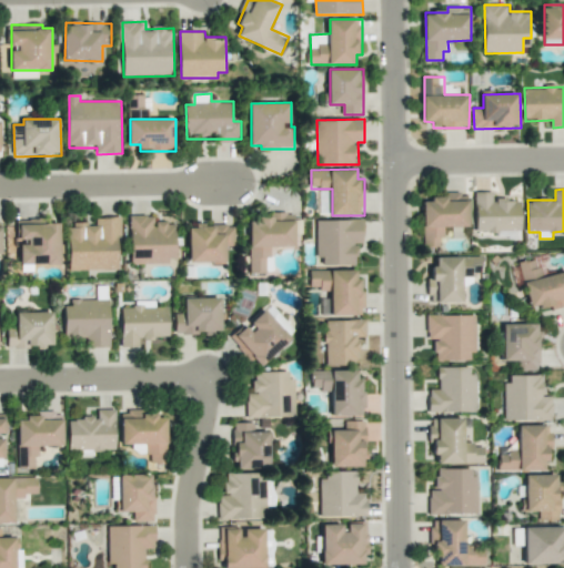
[(524,231),(523,199),(495,200),(495,192),(476,192),(477,232),(524,231)]
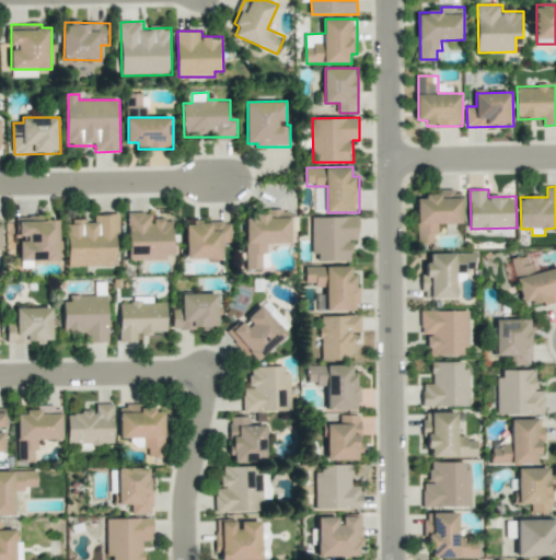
[(418,198),(419,243),(438,243),(438,224),(464,223),(463,190),(427,191),(427,198),(418,198)]
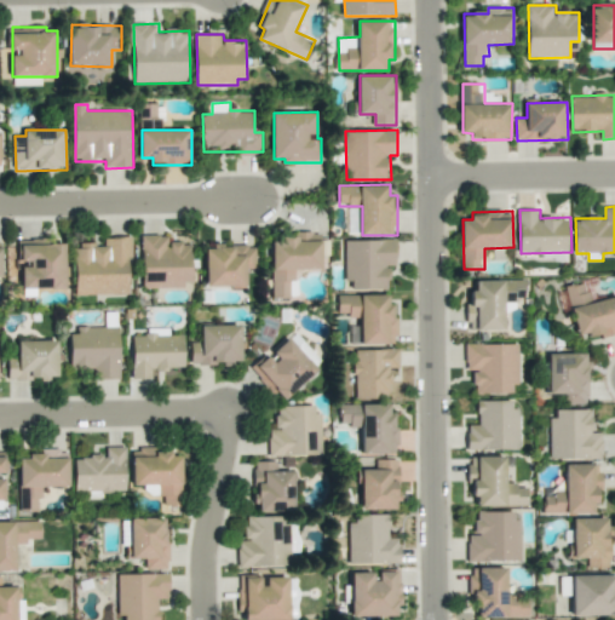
[(291,299),(291,280),(297,280),(297,270),(322,270),(323,233),(297,233),(297,236),(285,236),(285,242),(274,242),(274,298),(291,299)]
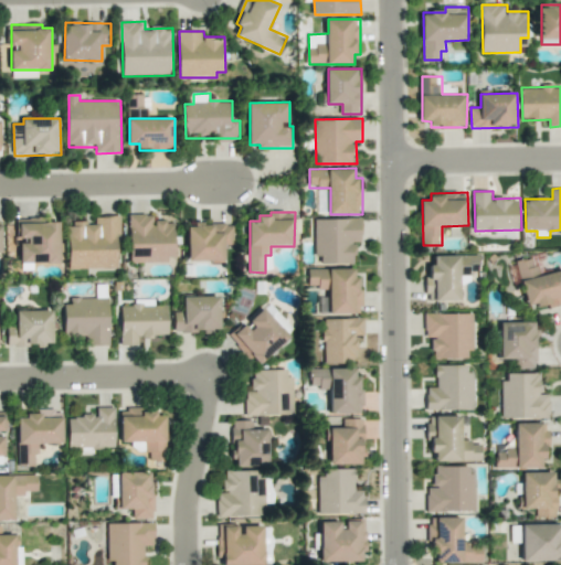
[(169,263),(169,256),(177,256),(177,221),(155,222),(155,214),(131,215),(131,263),(169,263)]
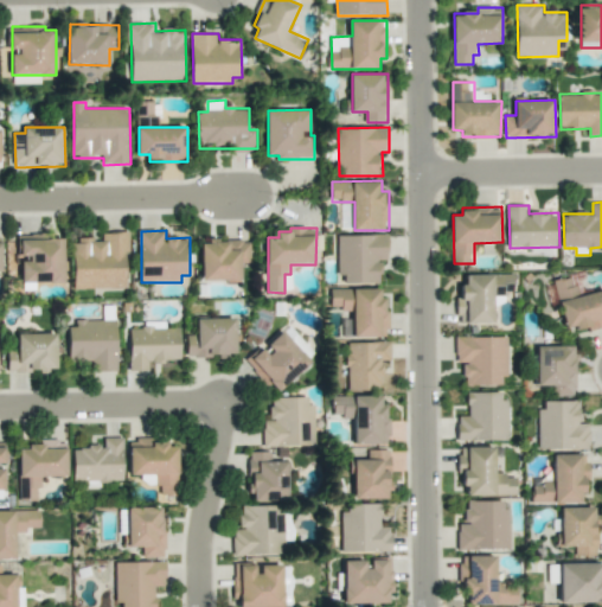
[(76,289),(129,288),(128,232),(100,232),(100,237),(76,238),(76,289)]
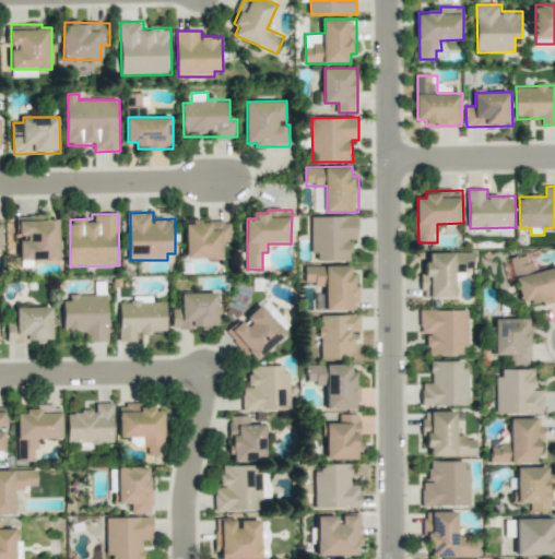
[(314,216),(315,261),(353,261),(352,239),(359,239),(359,216),(314,216)]
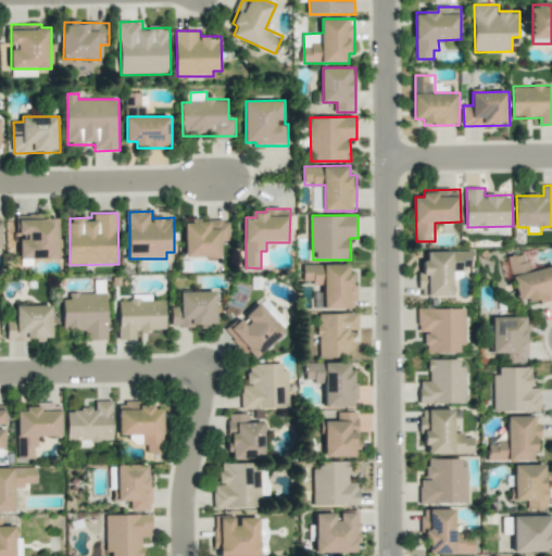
[(61,216),(20,217),(21,260),(62,258),(61,216)]
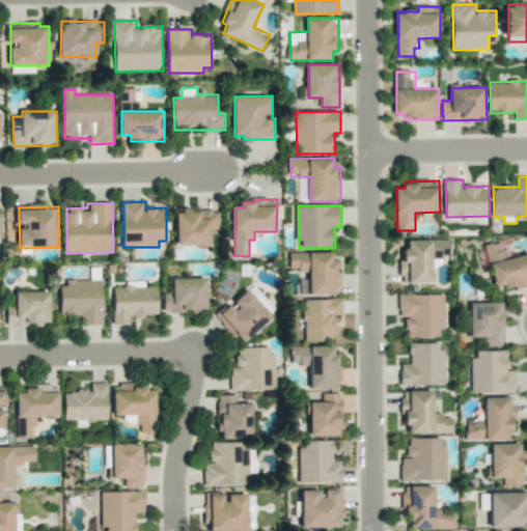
[(178,210),(177,246),(213,246),(213,230),(221,230),(222,211),(178,210)]
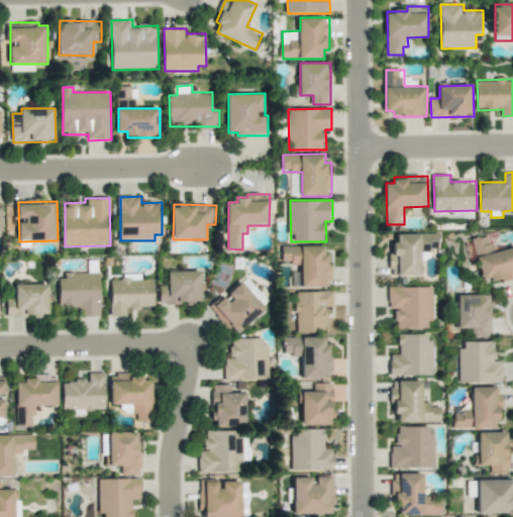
[(422,276),(422,252),(431,252),(431,242),(437,242),(437,234),(398,234),(398,243),(392,243),(392,276),(422,276)]
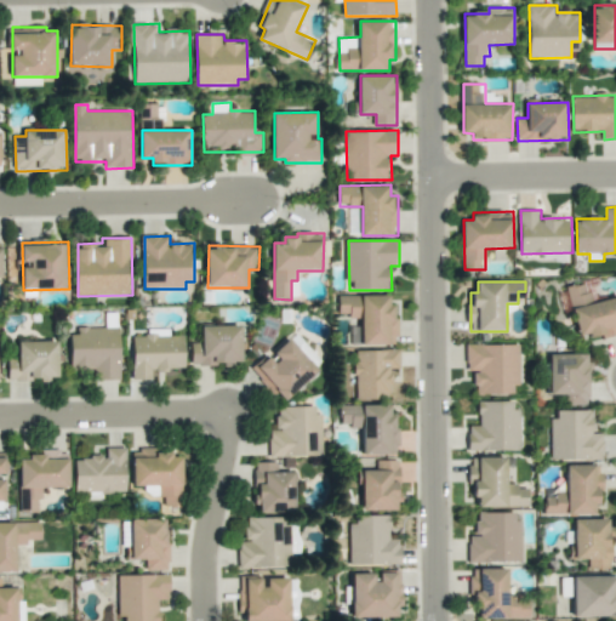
[(580,336),(591,334),(591,339),(604,335),(604,337),(615,335),(615,297),(595,302),(592,284),(570,289),(580,336)]
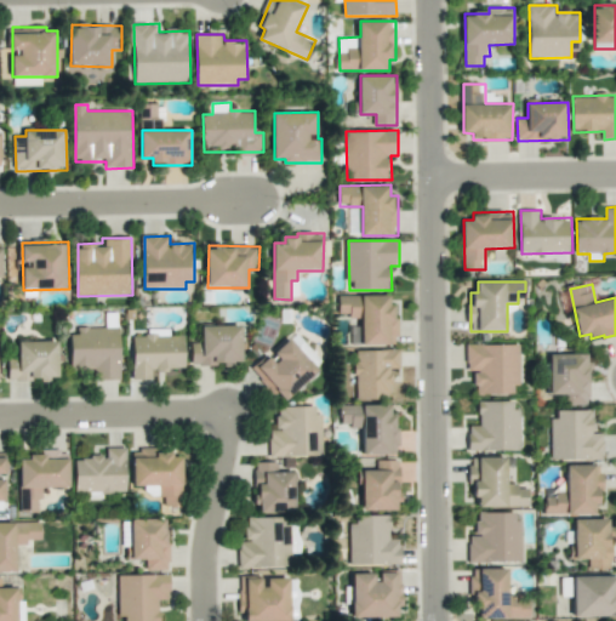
[(391,295),(340,296),(341,314),(351,314),(351,319),(364,319),(364,345),(399,345),(399,306),(391,306),(391,295)]
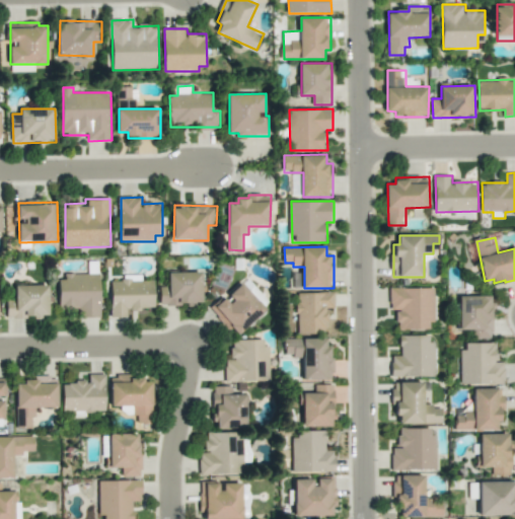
[(161,287),(162,305),(190,304),(204,304),(203,272),(169,273),(169,287),(161,287)]
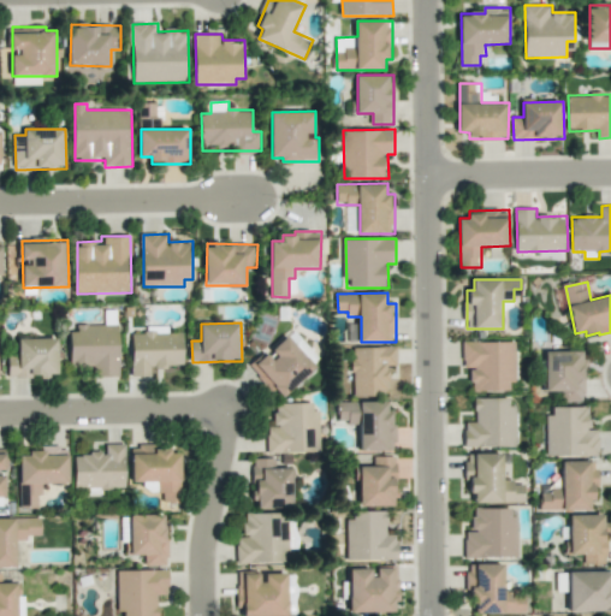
[(71,332),(72,374),(122,373),(120,325),(79,326),(79,332),(71,332)]
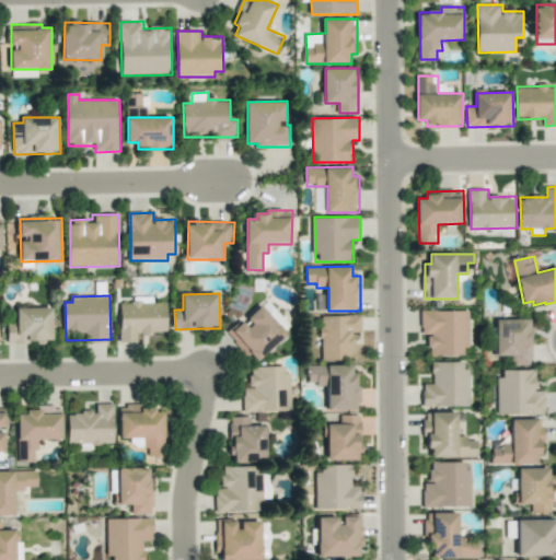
[(288,328),(292,324),(268,301),(264,306),(288,328)]
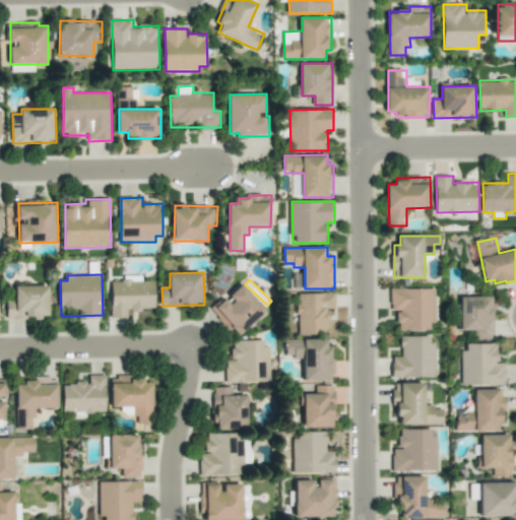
[(156,310),(156,280),(112,281),(113,318),(129,318),(129,310),(156,310)]
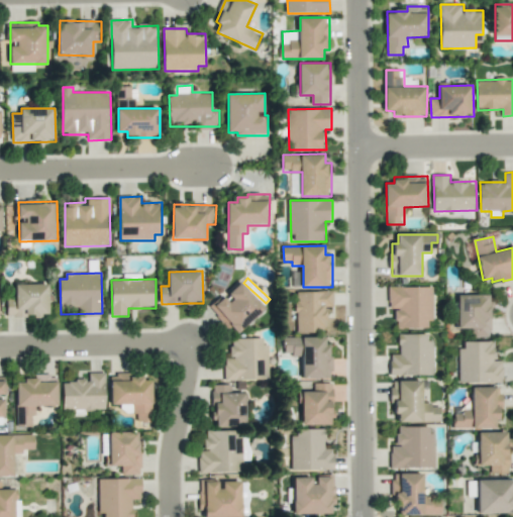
[(211,306),(236,335),(267,309),(243,282),(224,299),(222,296),(211,306)]
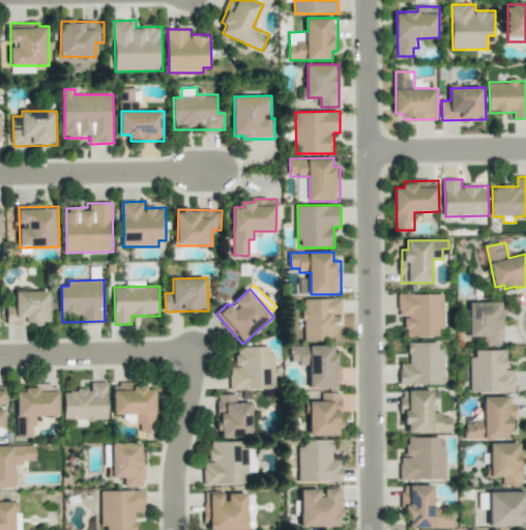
[(17,291),(18,305),(8,305),(9,325),(52,324),(51,291),(17,291)]
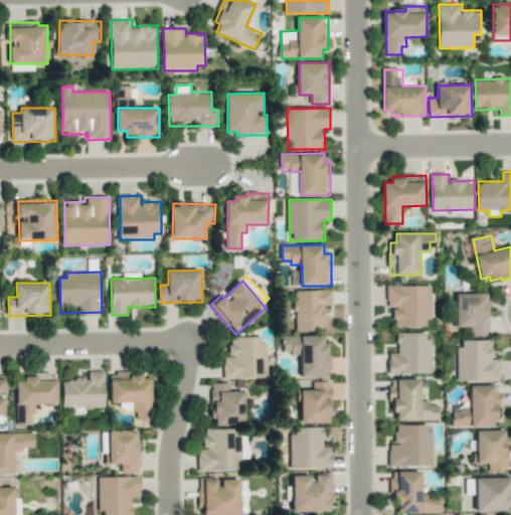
[(432,286),(388,286),(388,308),(395,308),(395,327),(432,327),(432,286)]
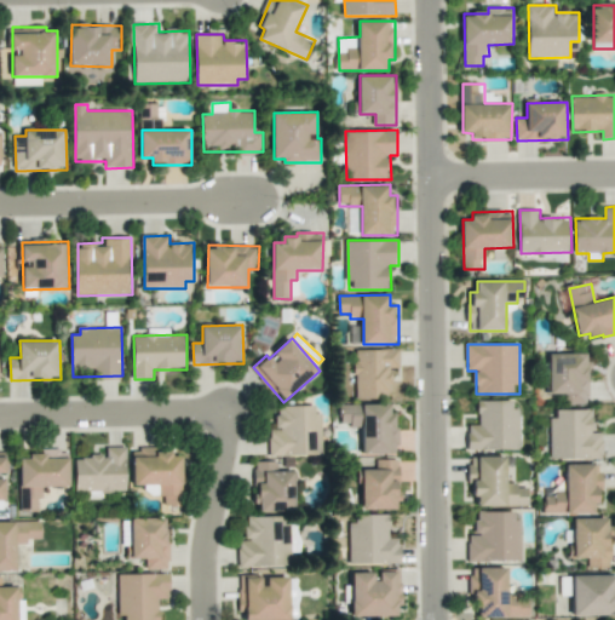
[(401,349),(356,350),(357,399),(394,397),(392,368),(402,367),(401,349)]
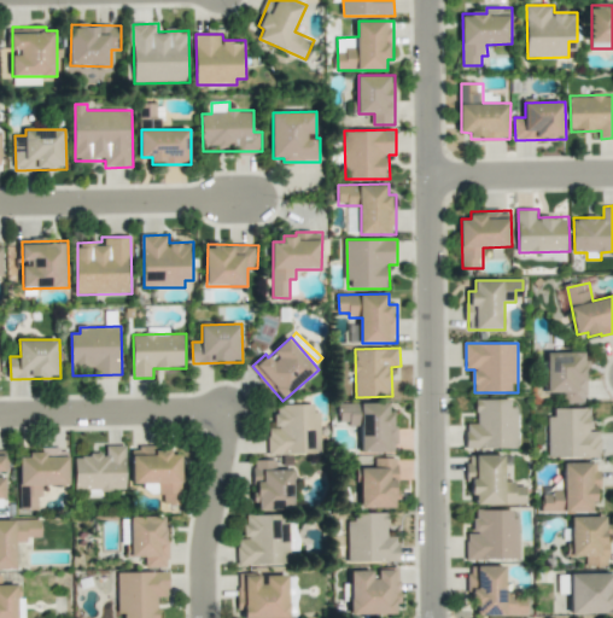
[(588,403),(588,353),(549,353),(548,392),(567,392),(566,403),(588,403)]
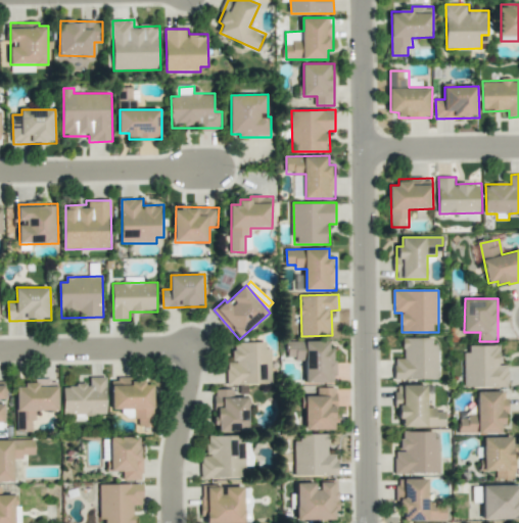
[(396,379),(437,380),(438,338),(405,338),(405,359),(396,359),(396,379)]
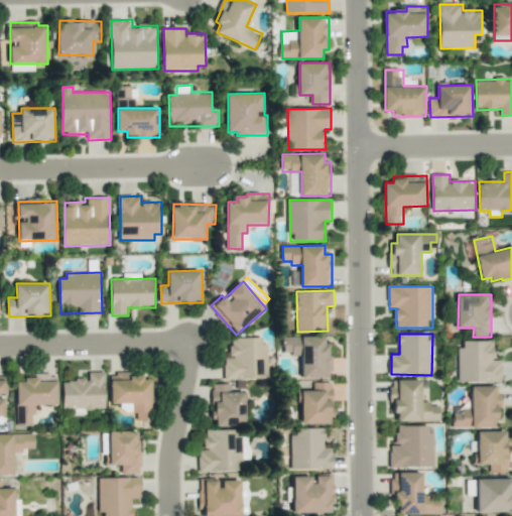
[(303,378),(333,378),(333,345),(326,345),(326,336),(285,337),(285,355),(302,354),(303,378)]
